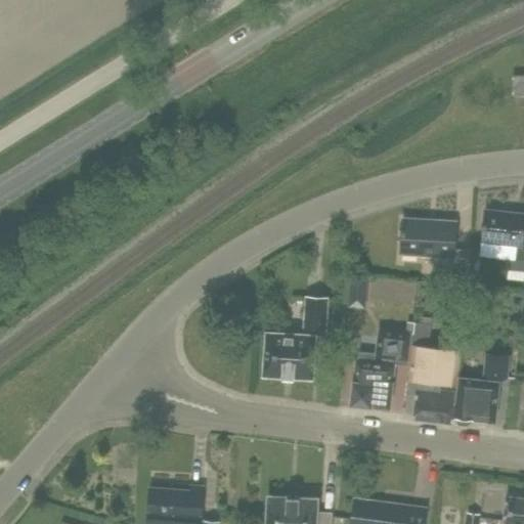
[(523,76),(513,76),(513,94),(523,94),(523,76)]
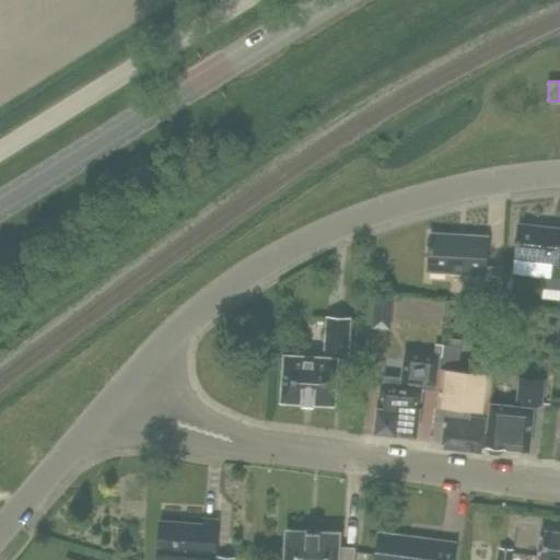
[(512,272),(559,277),(559,252),(558,253),(559,233),(559,226),(517,223),(512,272)]
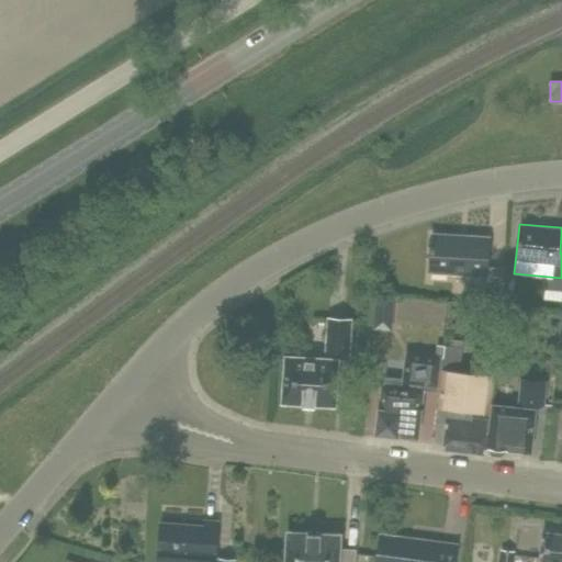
[(433,233),(433,234),(429,271),(478,273),(475,303),(502,305),(504,268),(486,267),(489,237),(433,233)]
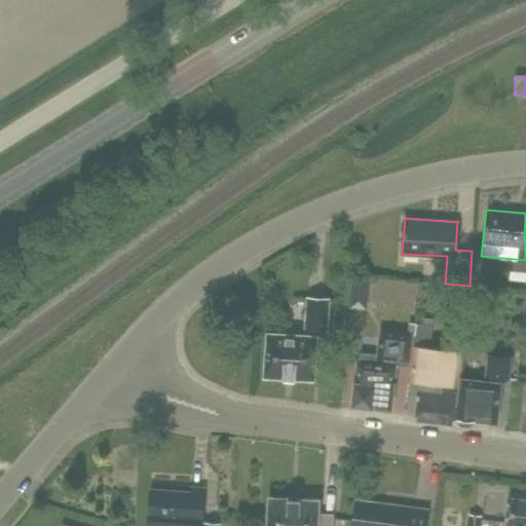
[(525,268),(525,262),(511,261),(509,278),(525,279),(525,268)]
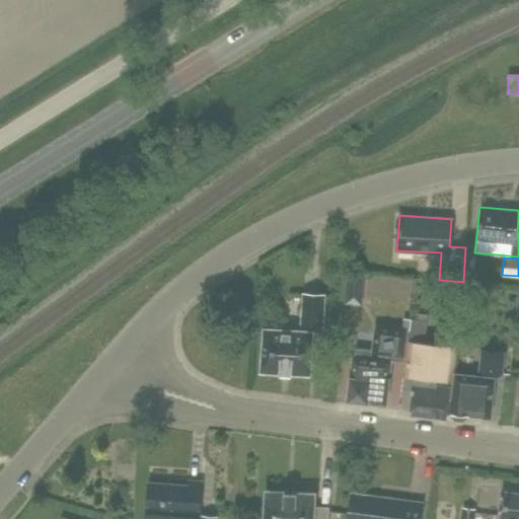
[(363,306),(365,274),(347,273),(345,304),(363,306)]
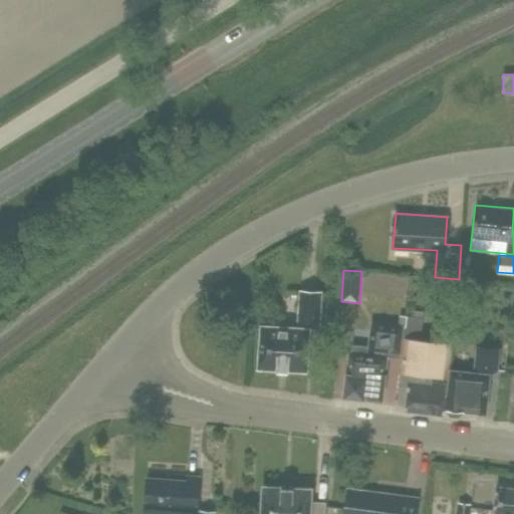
[(258,367),(307,370),(309,327),(319,327),(321,290),(299,289),(297,326),(261,324),(258,367)]
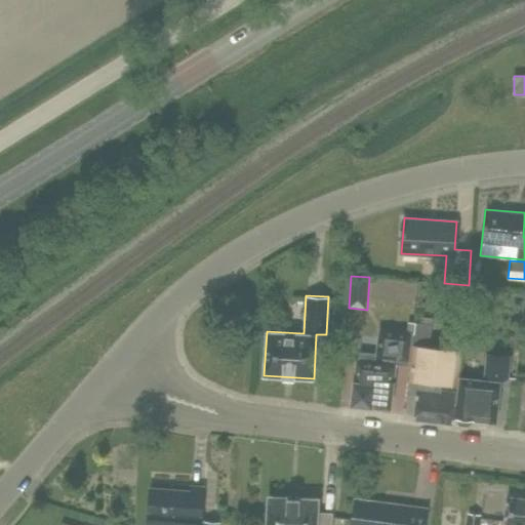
[(454,416),(458,376),(461,349),(431,346),(433,324),(415,322),(408,379),(418,380),(414,418),(453,422),(454,416)]
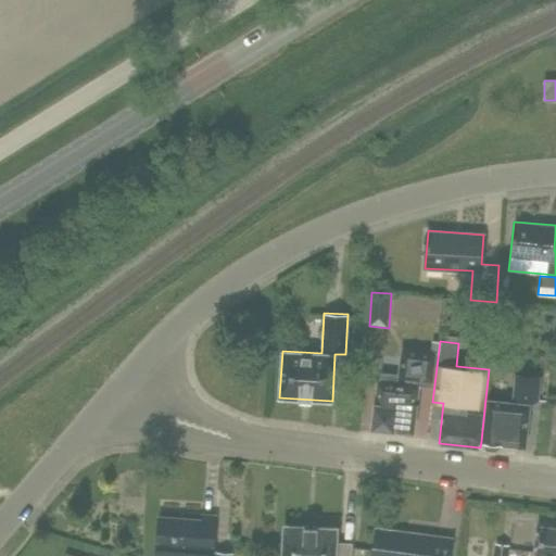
[(433,388),(438,353),(406,349),(406,348),(401,346),(397,374),(379,371),(379,380),(373,427),(413,431),(419,386),(433,388)]
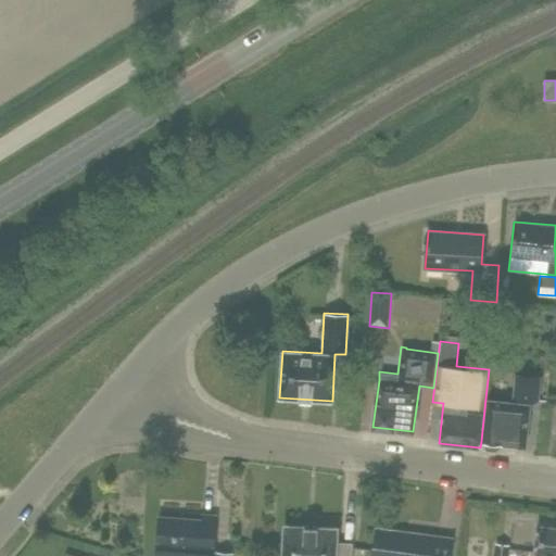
[(513,402),(485,399),(481,441),(483,441),(487,449),(496,450),(500,443),(525,445),(529,404),(538,400),(541,377),(517,374),(513,402)]
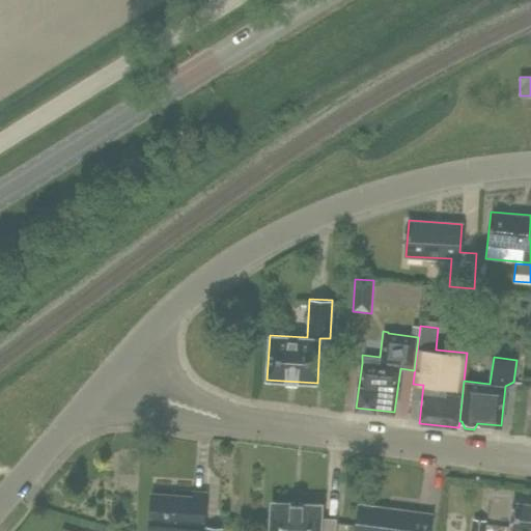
[(149,511),(147,530),(202,530),(206,492),(193,491),(192,496),(150,493),(149,511)]
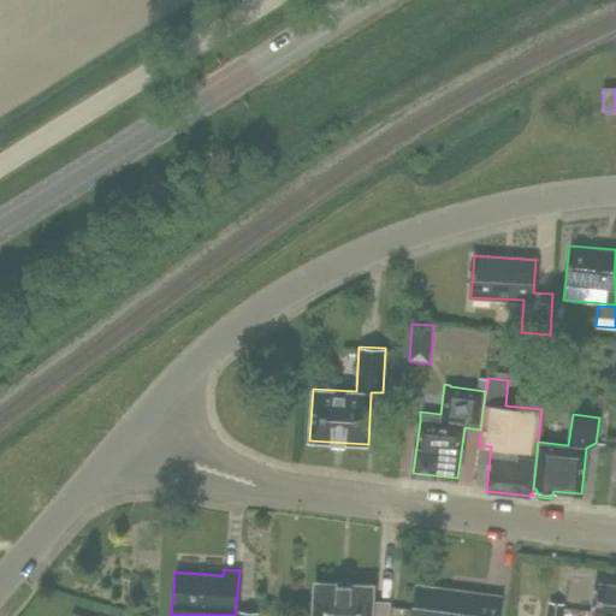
[(389,615),(390,602),(372,602),(373,585),(314,581),(313,615),(389,615)]
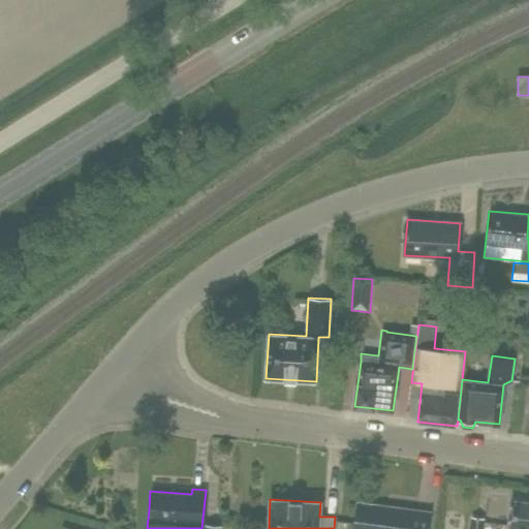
[(528,528),(528,501),(511,499),(506,528),(528,528)]
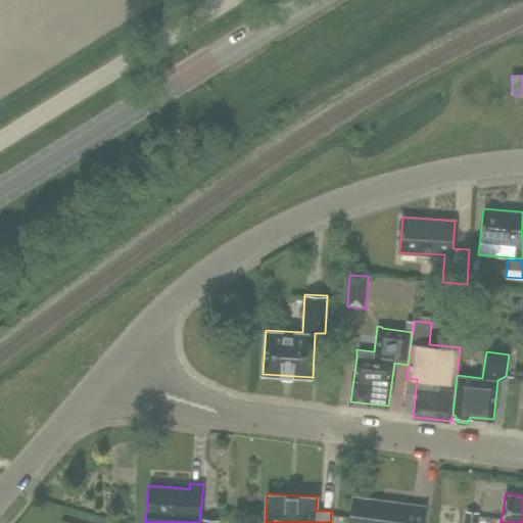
[(423,522),(425,506),(353,496),(349,522),(423,522)]
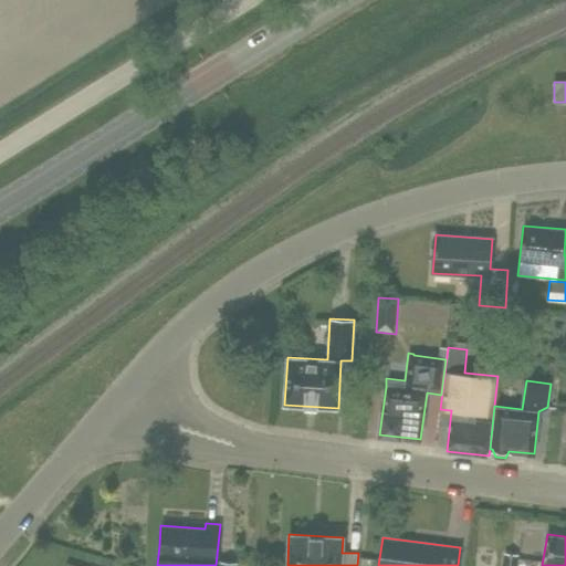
[(515,565),(517,554),(506,553),(504,565),(515,565)]
